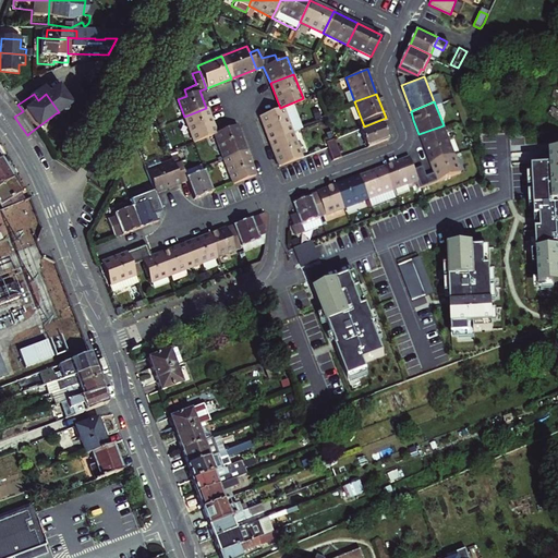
[(282,107),(280,108),(259,116),(268,141),(292,132),(282,107)]
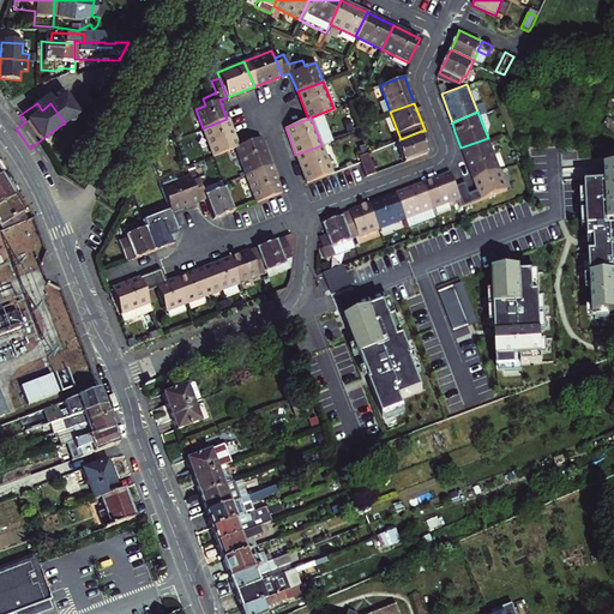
[(212,155),(234,148),(238,145),(227,119),(203,128),(212,155)]
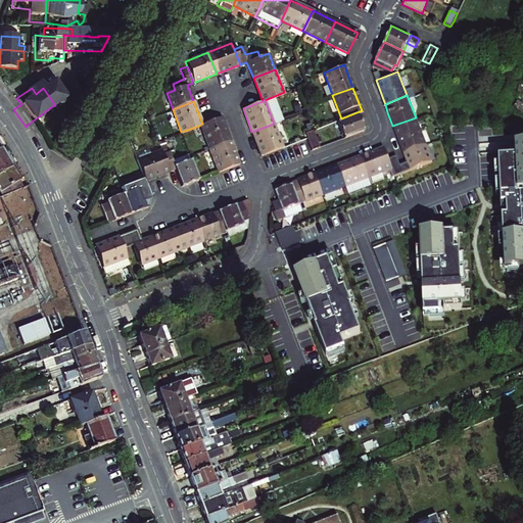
[(342,138),(363,130),(357,112),(341,119),(335,121),(342,138)]
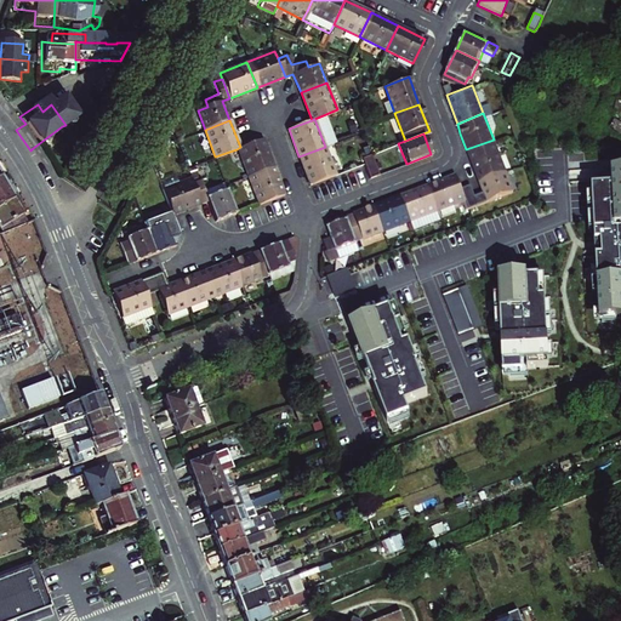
[(240,147),(237,149),(248,176),(273,166),(262,140),(240,147)]
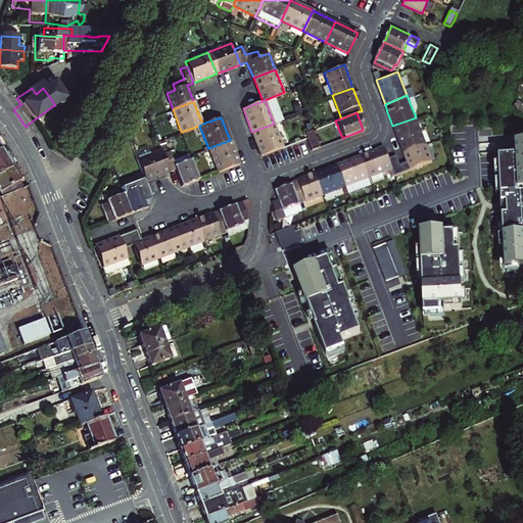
[(401,149),(424,141),(416,117),(392,126),(397,138),(401,149)]
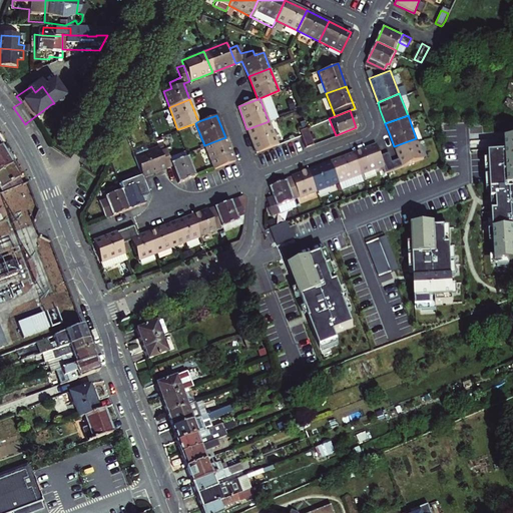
[(269,121),(246,129),(255,152),(278,144),(269,121)]
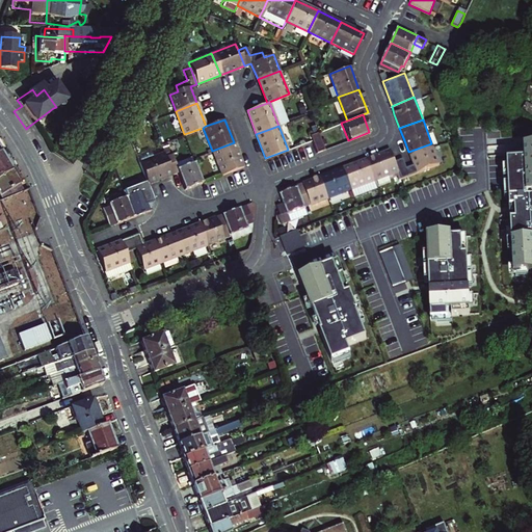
[(317,153),(325,150),(318,132),(310,135),(312,140),(317,153)]
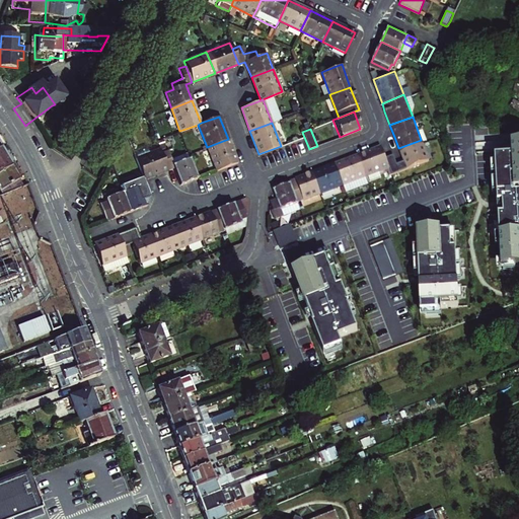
[(228,139),(207,147),(216,171),(237,163),(228,139)]
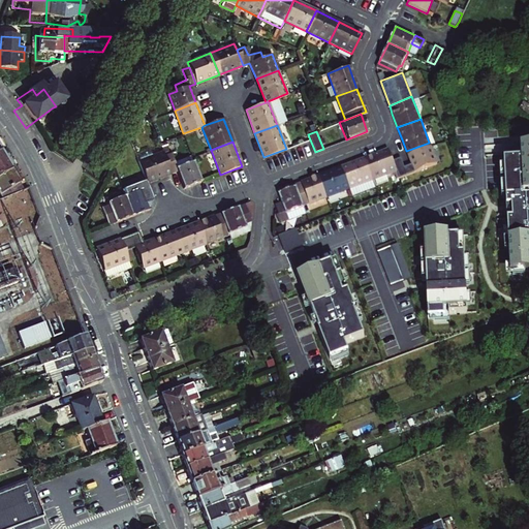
[(436,159),(429,143),(406,151),(410,161),(403,164),(399,154),(392,156),(396,167),(399,174),(436,159)]
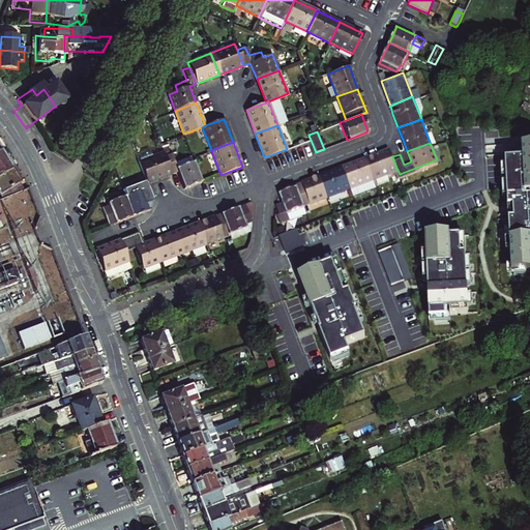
[(0,170),(12,164),(1,144),(0,144),(0,170)]
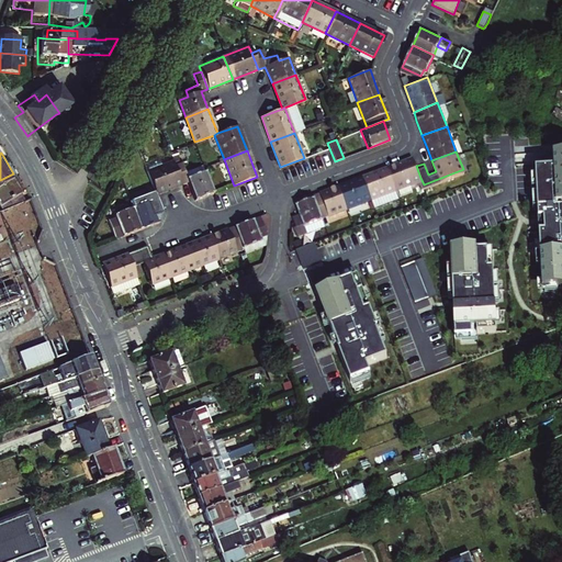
[(553,169),(536,170),(542,290),(561,288),(561,154),(553,155),(553,169)]
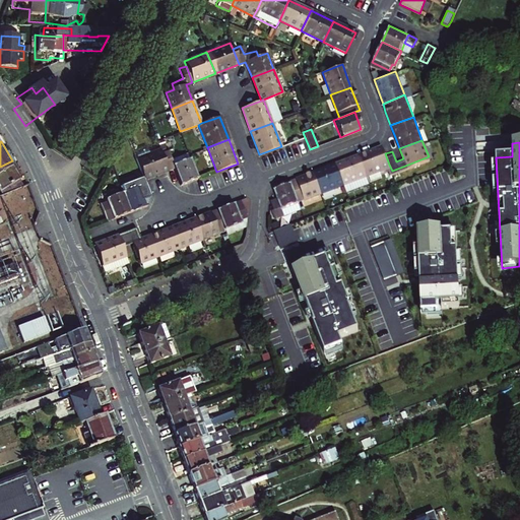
[(381,143),(358,151),(367,174),(389,165),(385,153),(381,143)]
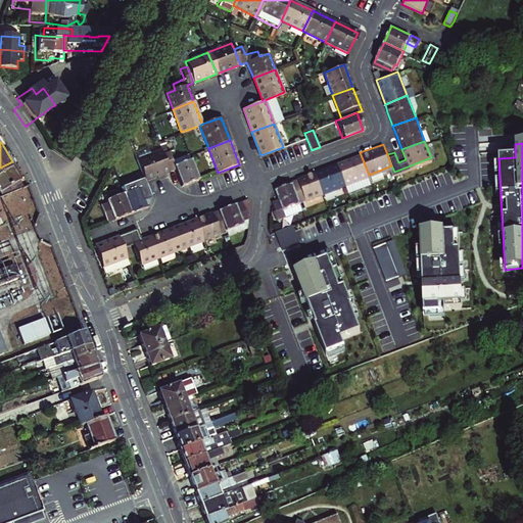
[(136,160),(143,182),(168,173),(160,155),(159,151),(136,160)]
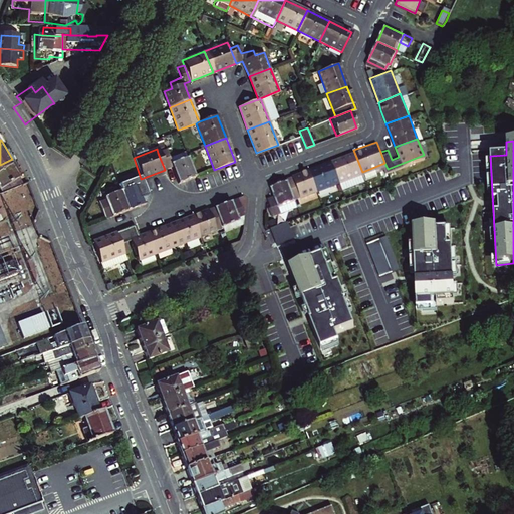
[(195,177),(188,158),(171,164),(165,150),(158,153),(165,170),(172,167),(178,184),(195,177)]
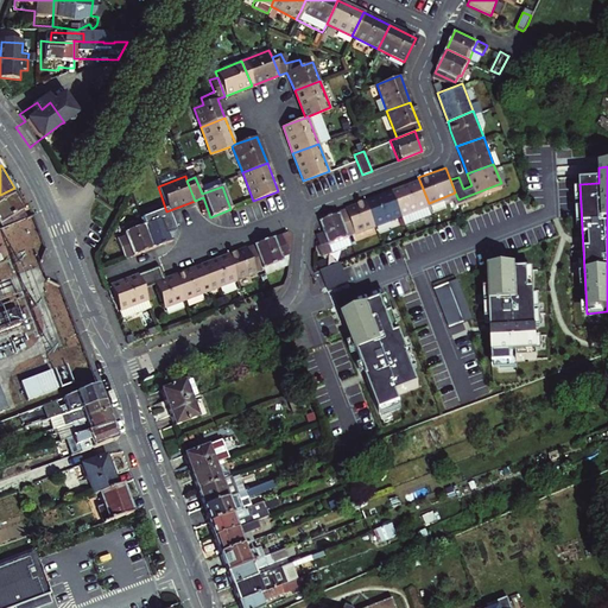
[(418,177),(392,188),(401,213),(405,222),(432,211),(429,203),(418,177)]
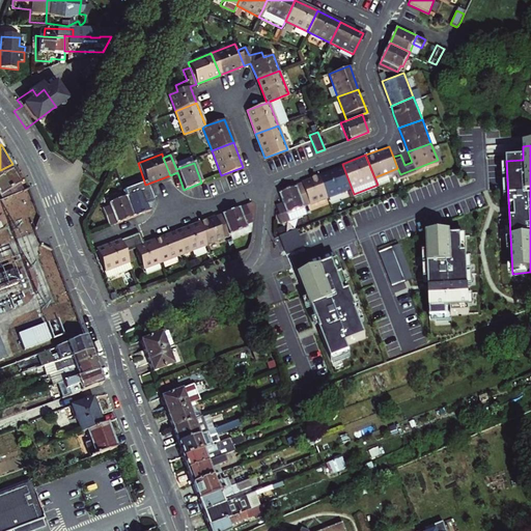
[(5,192),(24,185),(12,164),(0,170),(0,184),(2,188),(2,187),(5,192)]
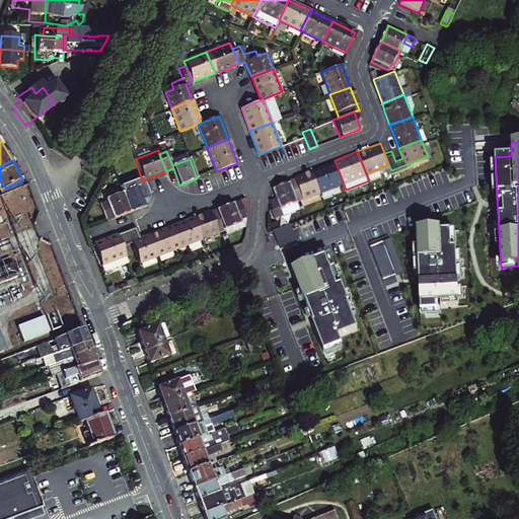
[(335,160),(311,169),(319,191),(343,181),(335,160)]
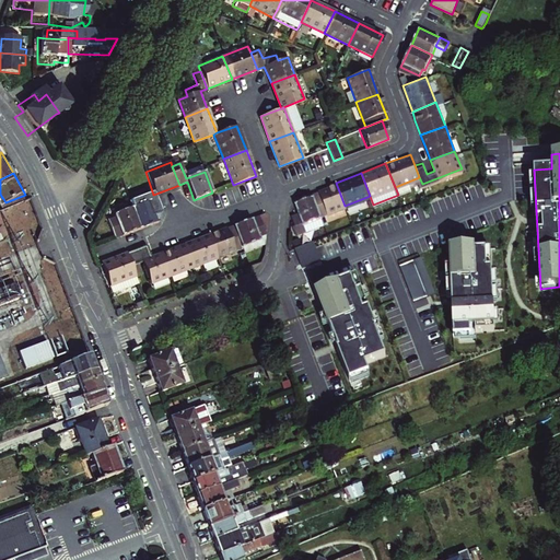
[(336,183),(312,193),(313,195),(321,216),(327,212),(345,206),(336,183)]
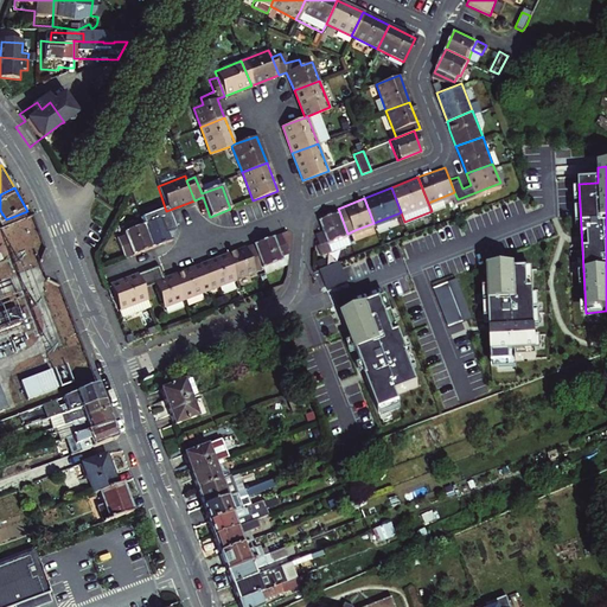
[(141,225),(151,249),(170,242),(166,234),(174,231),(166,211),(159,215),(160,218),(141,225)]
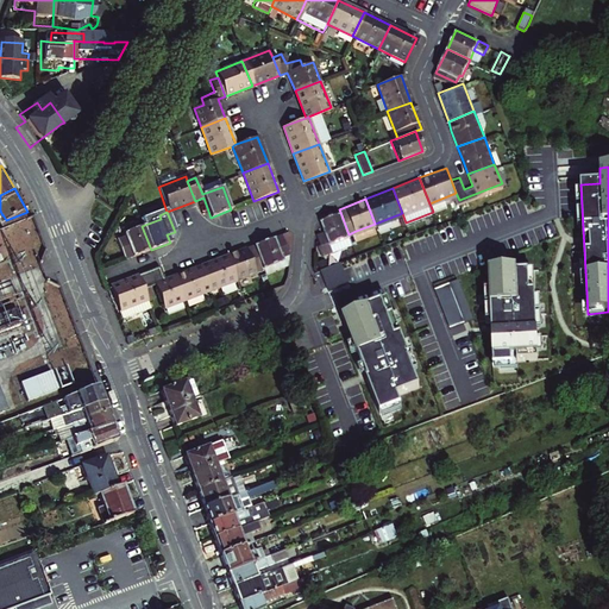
[(349,234),(340,212),(321,220),(325,231),(318,233),(325,253),(352,244),(349,234)]
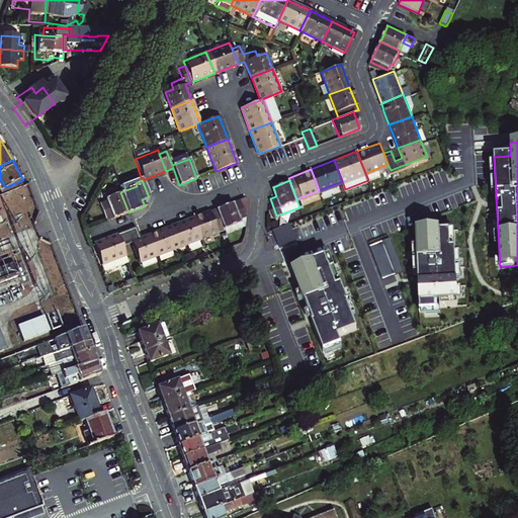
[(105,202),(99,204),(106,222),(128,212),(120,192),(104,199),(105,202)]
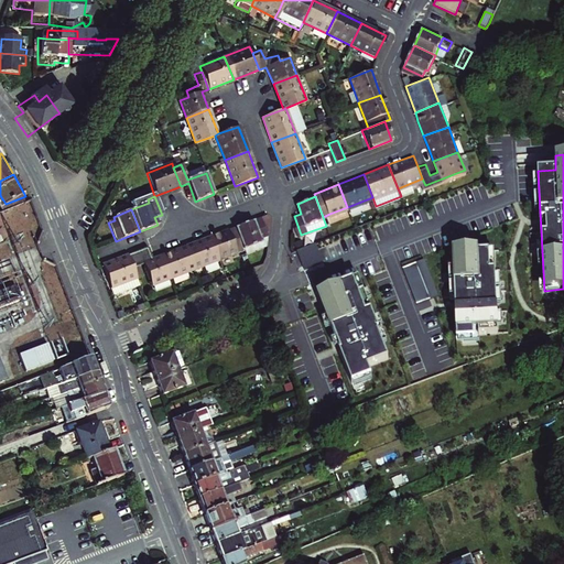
[(270,219),(266,216),(259,218),(236,228),(245,249),(261,242),(260,239),(266,237),(266,235),(267,234),(270,219)]
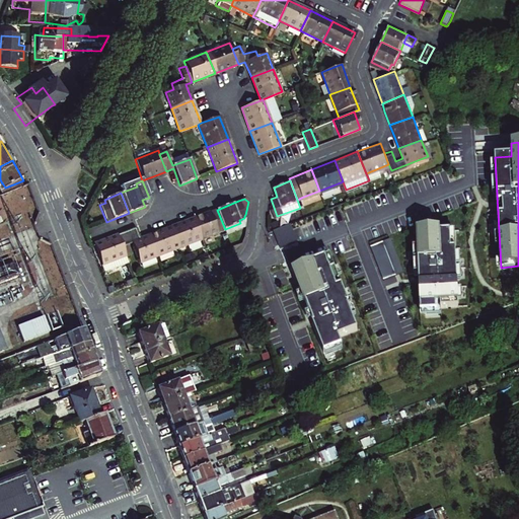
[(217,210),(195,218),(203,240),(226,231),(225,229),(217,210)]
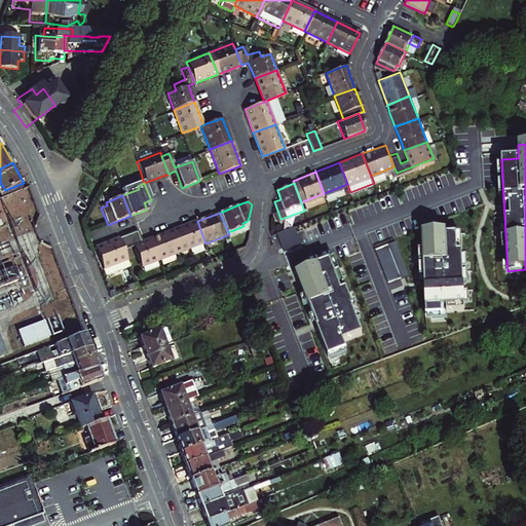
[(205,243),(197,221),(175,229),(183,252),(205,243)]
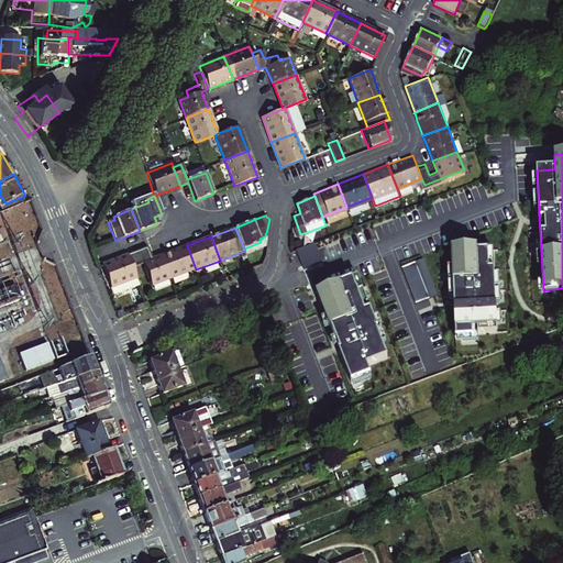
[(245,251),(246,256),(265,249),(266,238),(265,236),(260,239),(261,242),(244,249),(245,251)]
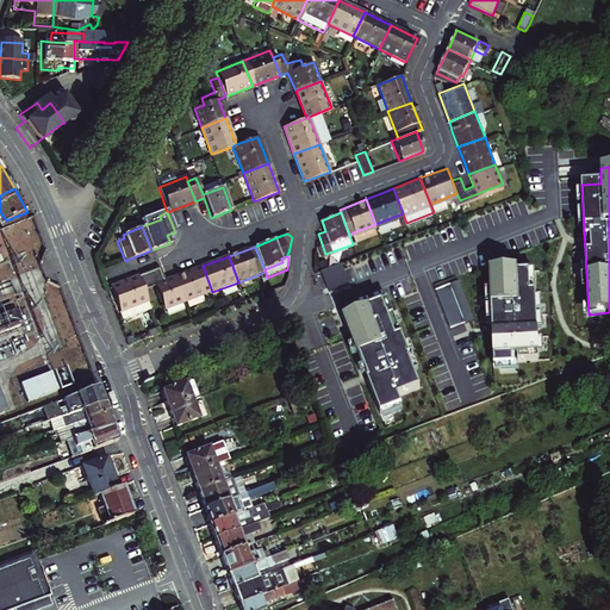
[(319,269),(328,290),(348,281),(340,261),(319,269)]
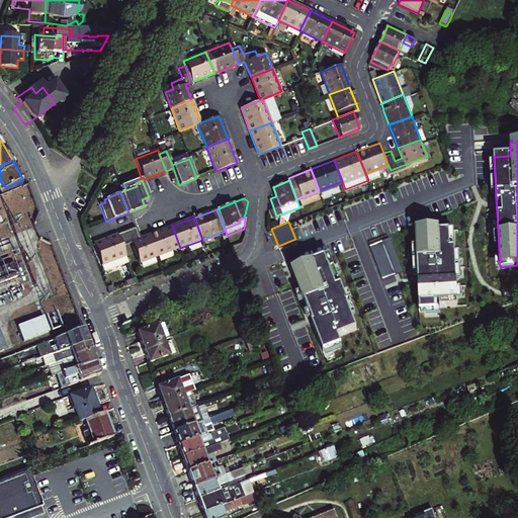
[(172,226),(149,235),(157,257),(180,248),(172,226)]
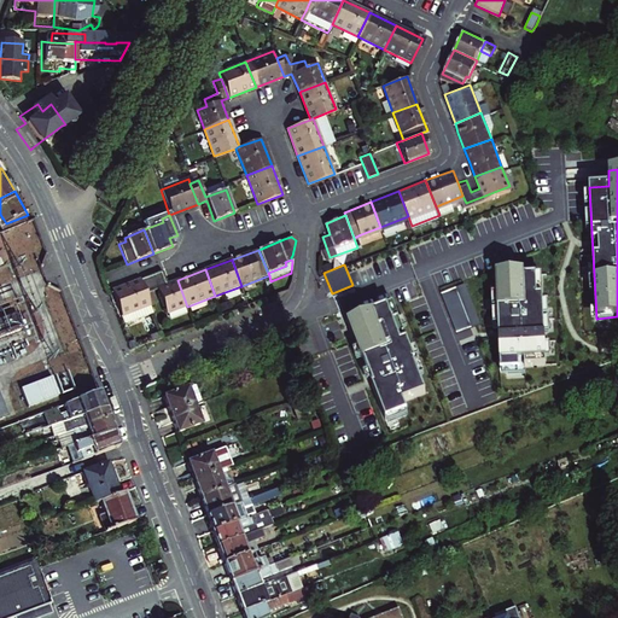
[(523,272),(495,274),(500,372),(519,371),(519,375),(525,375),(524,367),(546,366),(541,275),(524,277),(523,272)]
